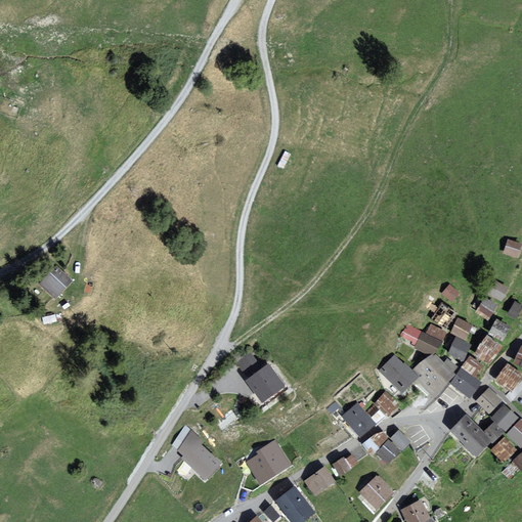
[(521,245),(521,243),(507,238),(503,252),(518,257),(521,245)]
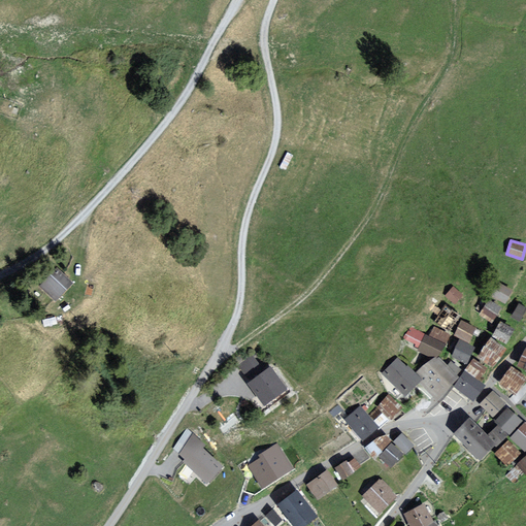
[(56,267),(38,286),(55,301),(72,283),(56,267)]
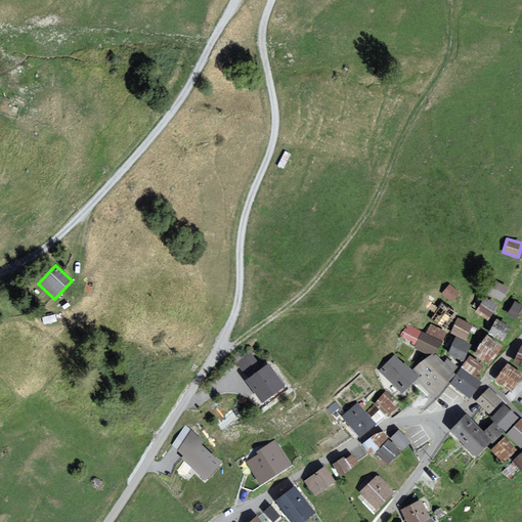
[(509,289),(494,280),(487,293),(502,301),(509,289)]
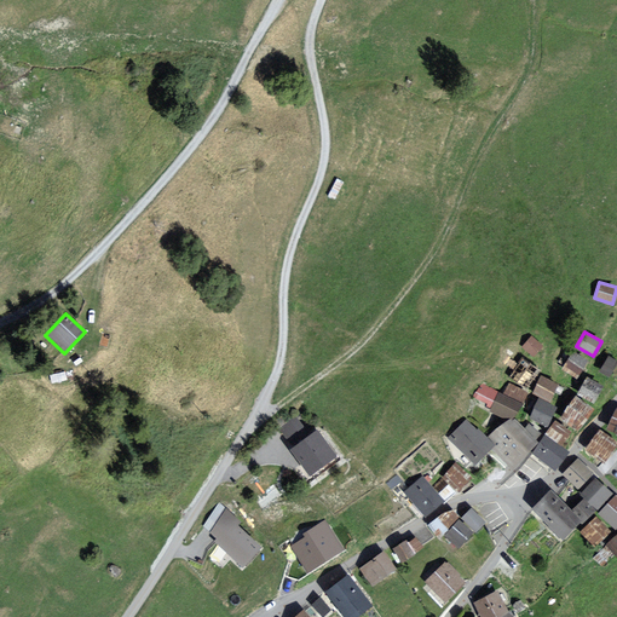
[(542,347),(531,336),(520,346),(531,357),(542,347)]
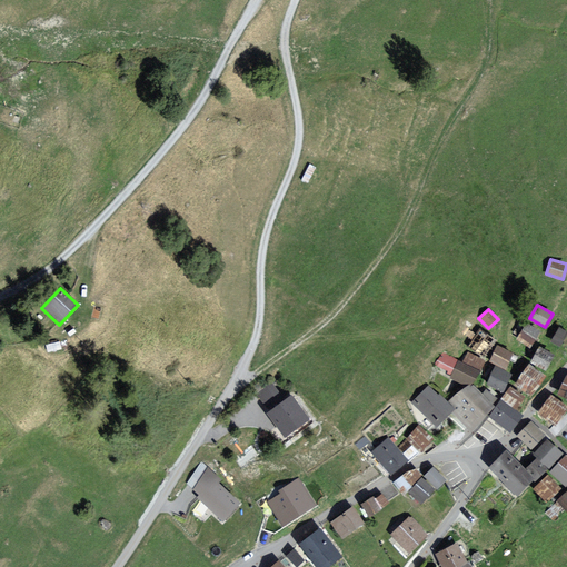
[(540,334),(526,324),(515,339),(530,349),(540,334)]
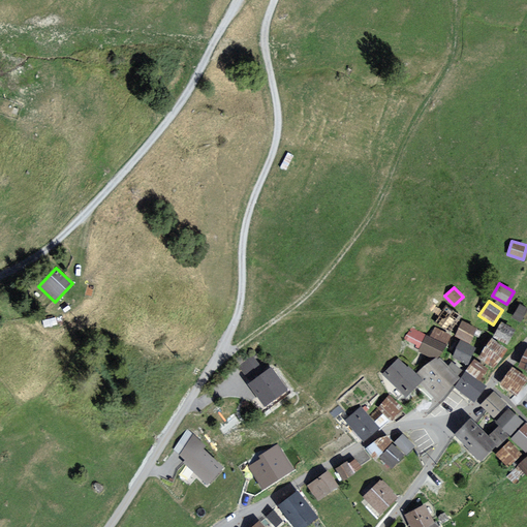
[(526,314),(526,307),(519,304),(512,319),(523,324),(526,314)]
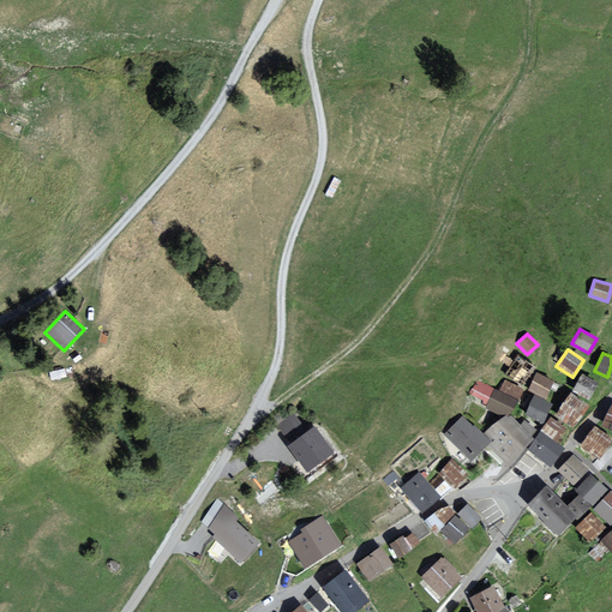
[(535,367),(517,354),(503,373),(522,387),(535,367)]
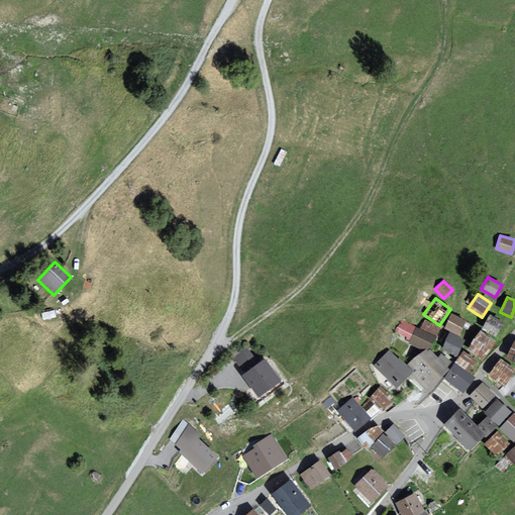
[(467,321),(450,314),(444,328),(459,336),(467,321)]
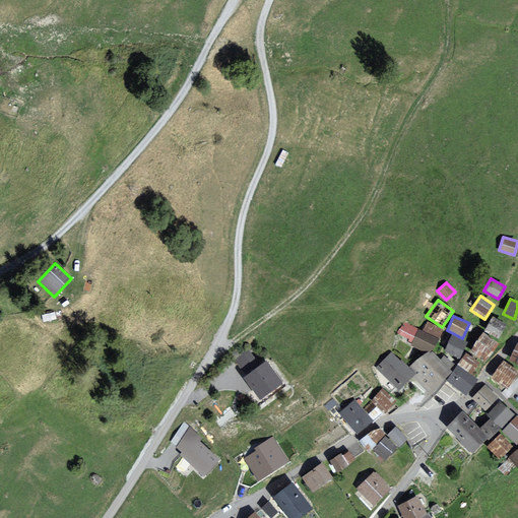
[(493,317),(483,331),(498,339),(507,326),(493,317)]
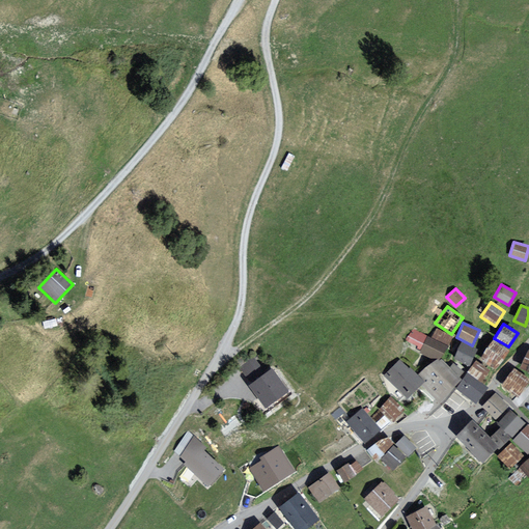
[(430,338),(412,329),(406,342),(417,347),(416,351),(442,362),(453,336),(435,329),(430,338)]
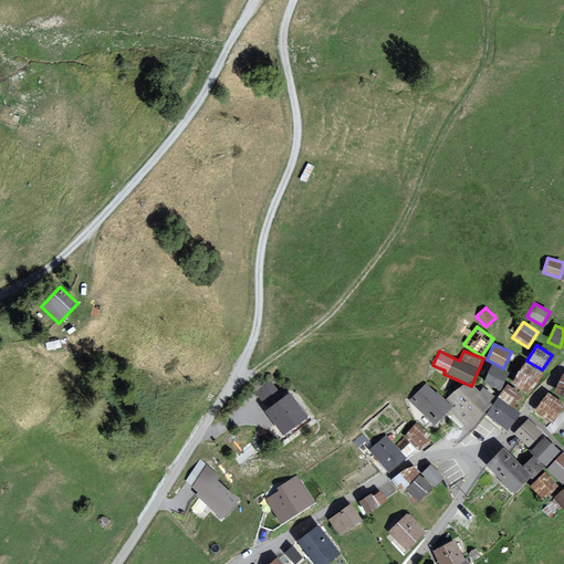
[(543,375),(525,363),(512,383),(530,394),(543,375)]
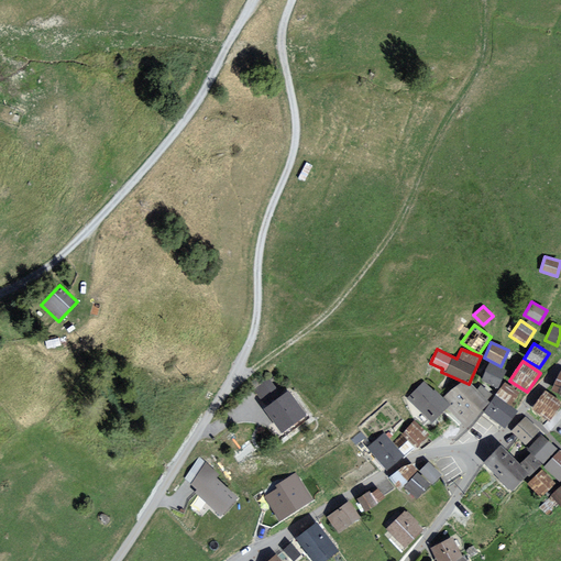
[(505,373),(490,365),(481,382),(497,389),(505,373)]
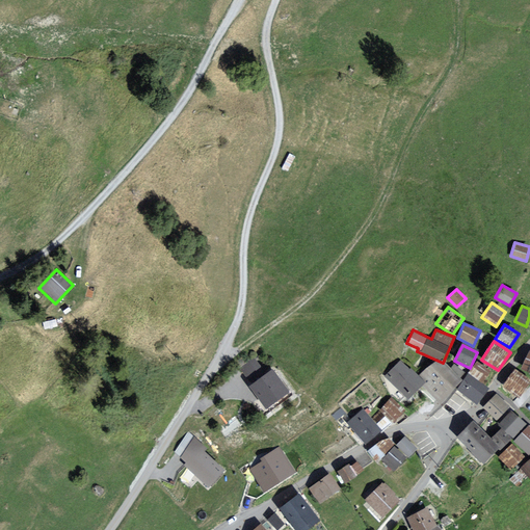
[(529,350),(521,369),(529,372),(529,350)]
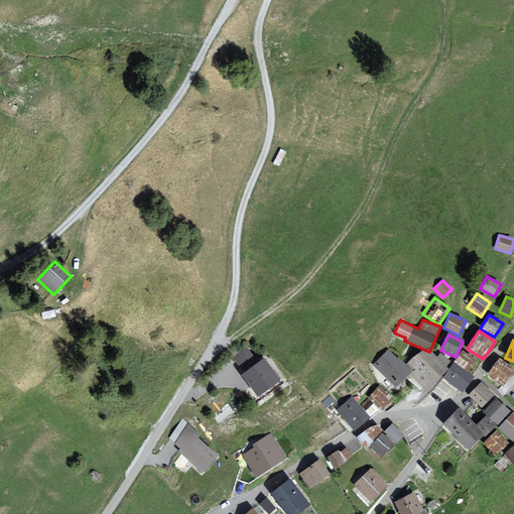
[(256,361),(245,347),(232,357),(243,371),(256,361)]
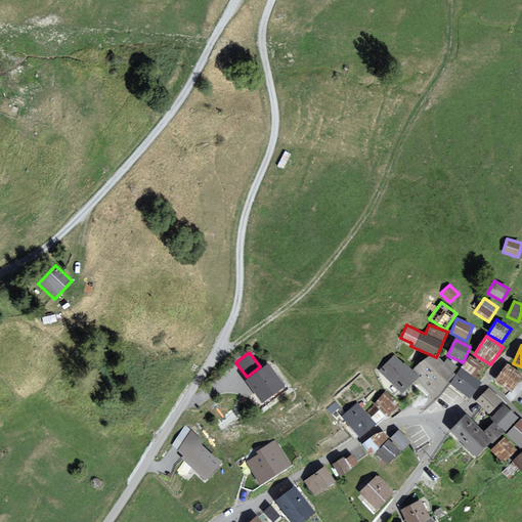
[(394,354),(377,370),(400,392),(415,380),(434,397),(448,382),(469,397),(479,381),(461,367),(454,374),(451,372),(455,366),(445,358),(441,362),(430,356),(411,370),(394,354)]
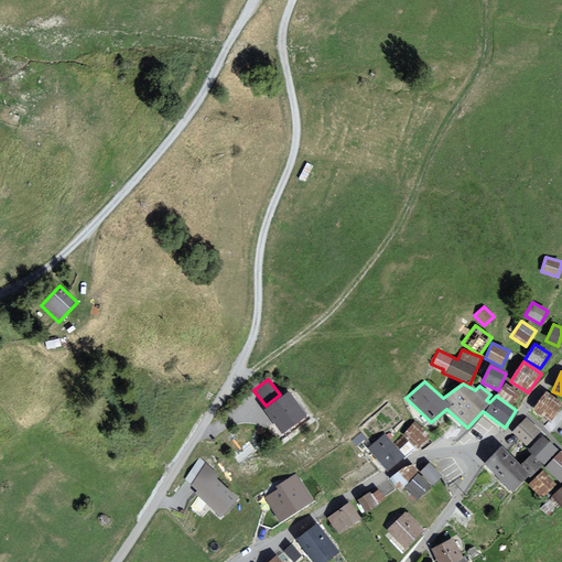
[(507,381),(497,395),(511,404),(520,390),(507,381)]
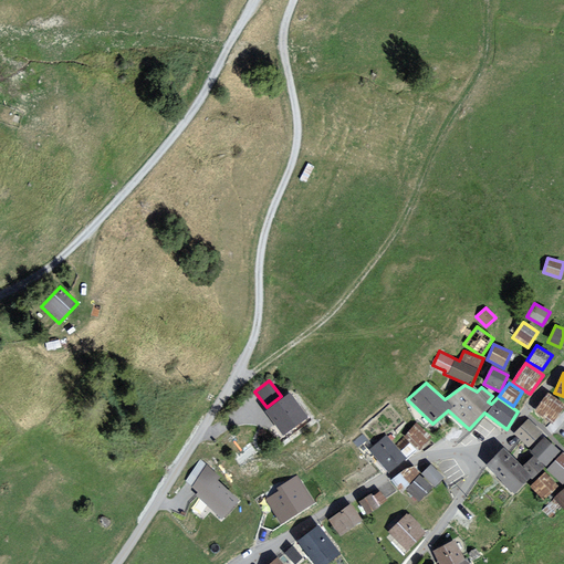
[(563,406),(563,403),(547,392),(535,410),(553,423),(563,406)]
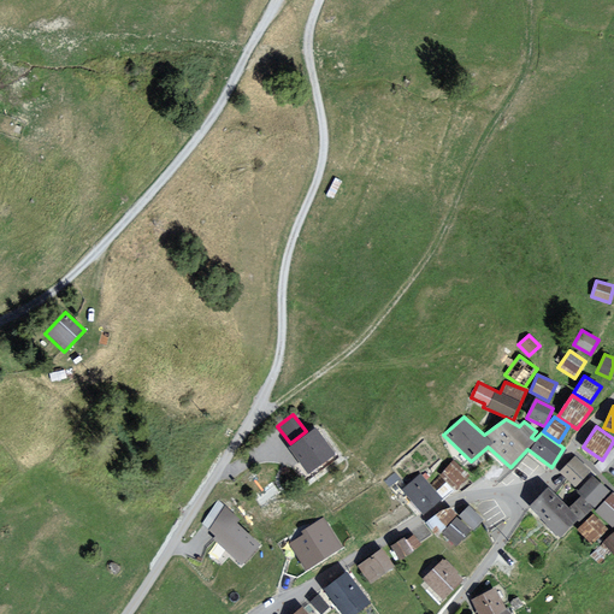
[(316,427),(288,447),(308,474),(335,454),(316,427)]
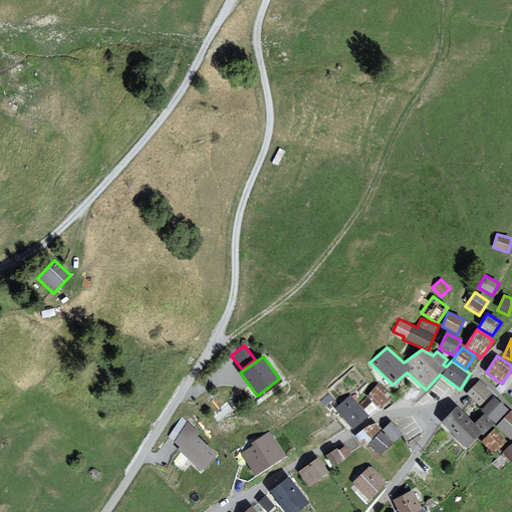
[(375,380),(365,391),(379,404),(390,394),(375,380)]
